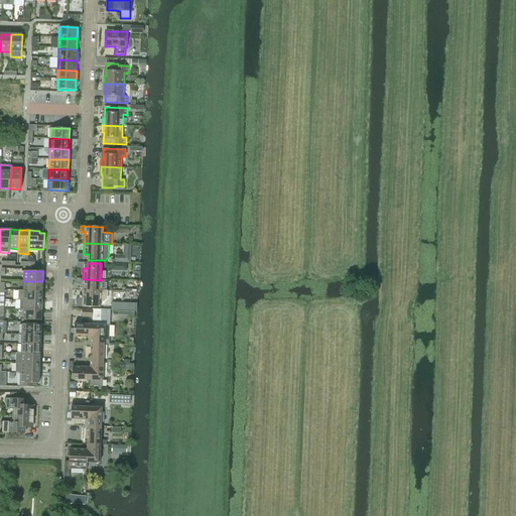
[(83,285),(82,290),(107,291),(107,290),(107,280),(101,280),(83,279),(83,280),(81,280),(81,278),(77,278),(76,284),(83,285)]
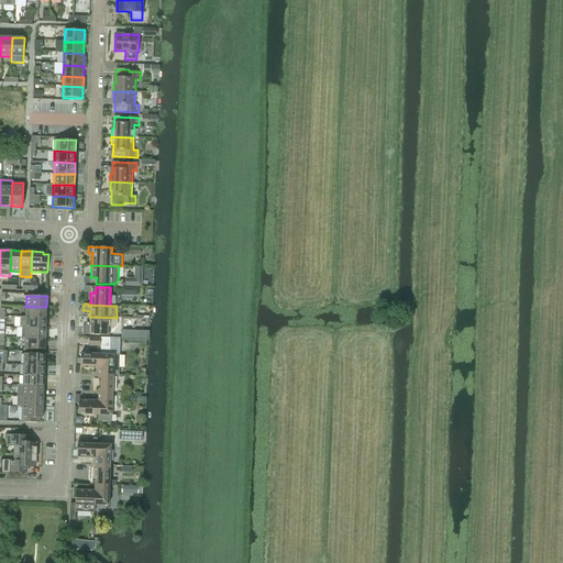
[(25,307),(25,317),(46,318),(46,307),(25,307)]
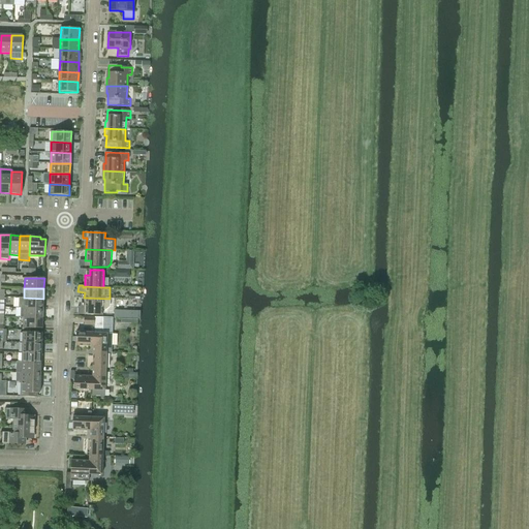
[(19,298),(19,308),(21,308),(42,309),(43,299),(24,298),(19,298)]
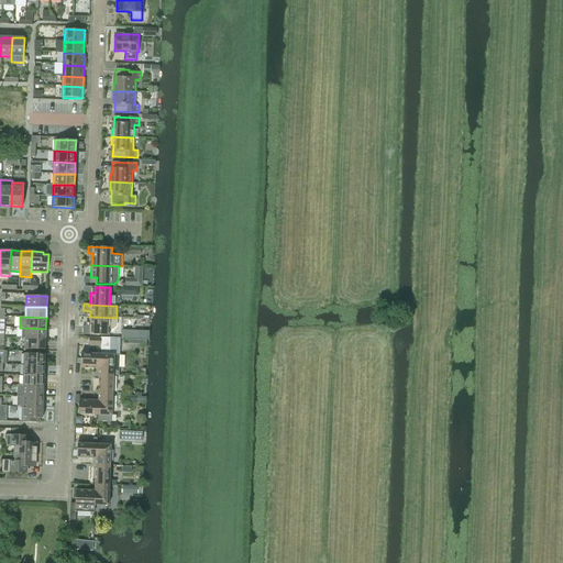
[(83,327),(83,334),(85,334),(109,335),(109,329),(113,329),(117,326),(117,318),(89,317),(89,322),(87,322),(87,327),(83,327)]
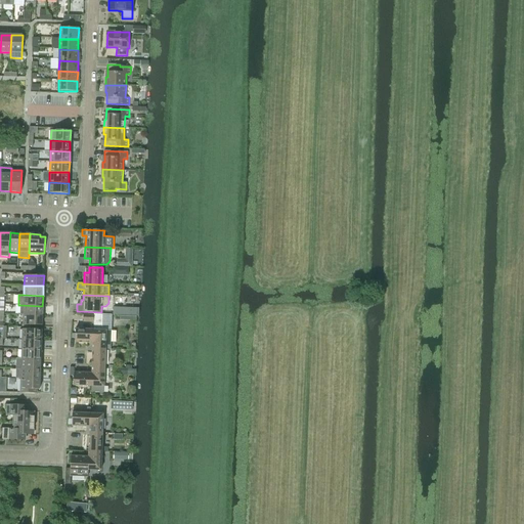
[(17,314),(19,314),(23,314),(42,315),(42,306),(20,305),(18,305),(17,314)]
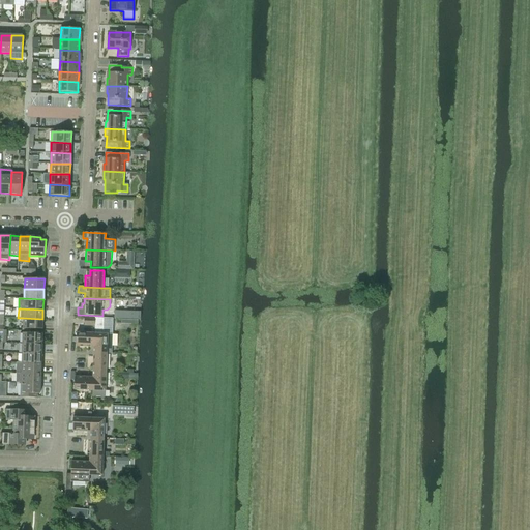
[(84,326),(94,326),(94,318),(84,317),(84,326)]
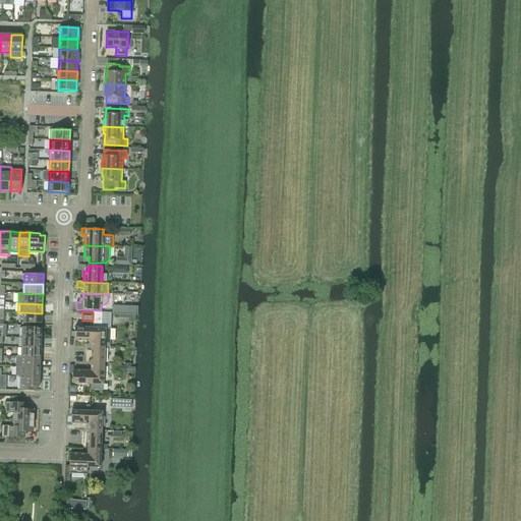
[(42,324),(42,313),(22,312),(22,323),(42,324)]
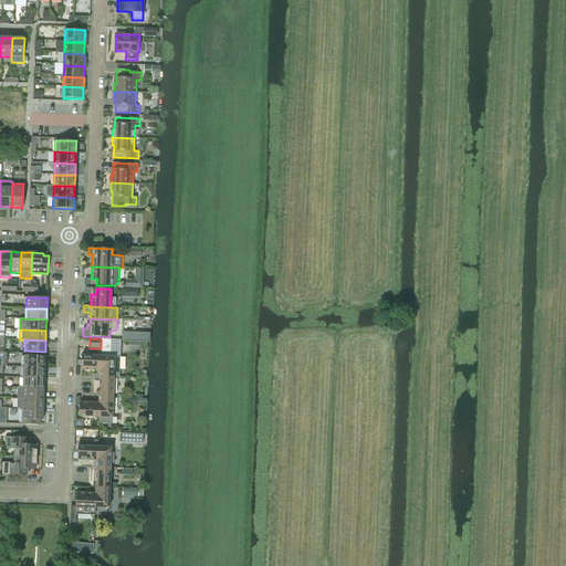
[(101,356),(100,370),(100,376),(114,377),(119,377),(121,357),(115,357),(109,357),(111,339),(101,339),(101,348),(102,348),(102,356),(101,356)]
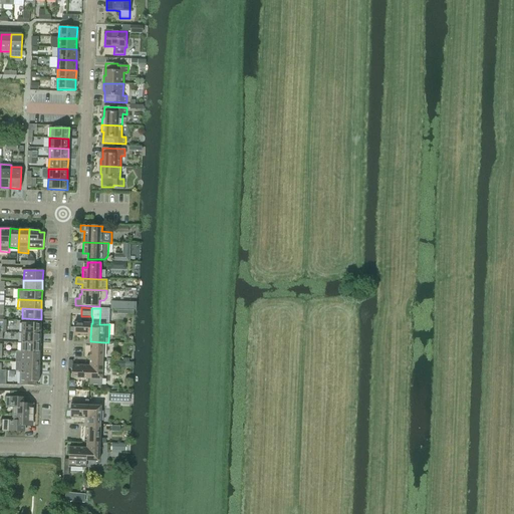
[(22,322),(22,332),(40,333),(41,323),(22,322)]
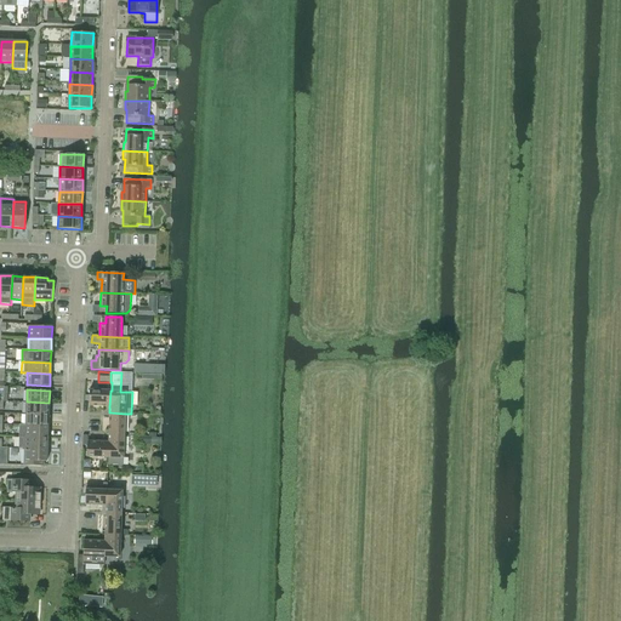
[(90,391),(90,402),(90,406),(109,406),(110,391),(90,391)]
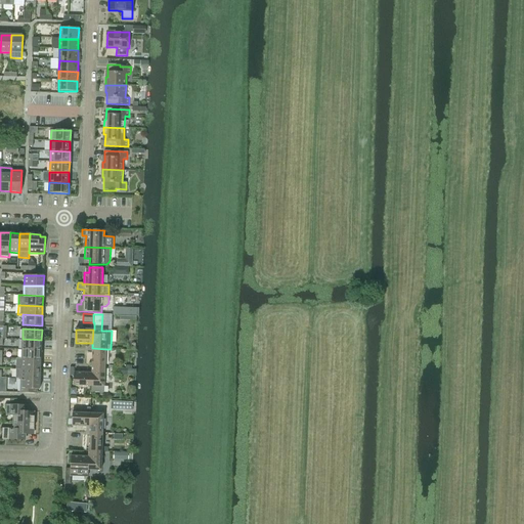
[(23,339),(22,349),(41,350),(41,340),(23,339)]
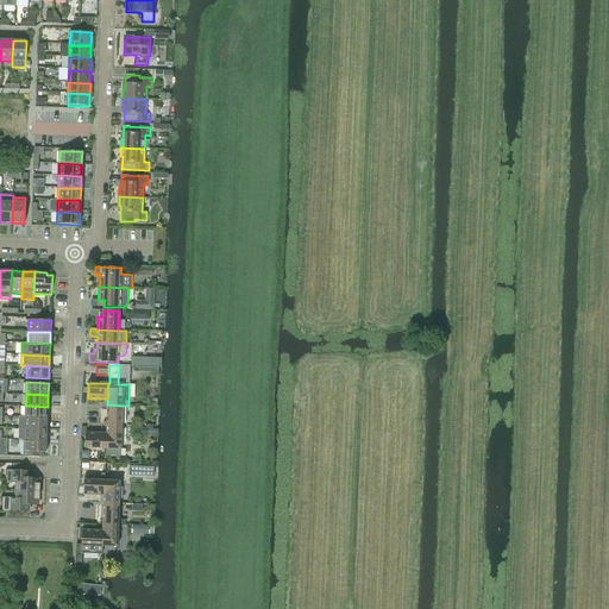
[(107,405),(107,426),(121,427),(123,406),(107,405)]
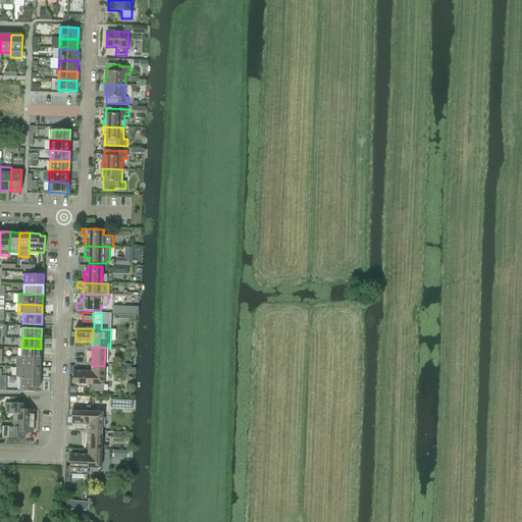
[(21,348),(21,357),(40,358),(41,349),(21,348)]
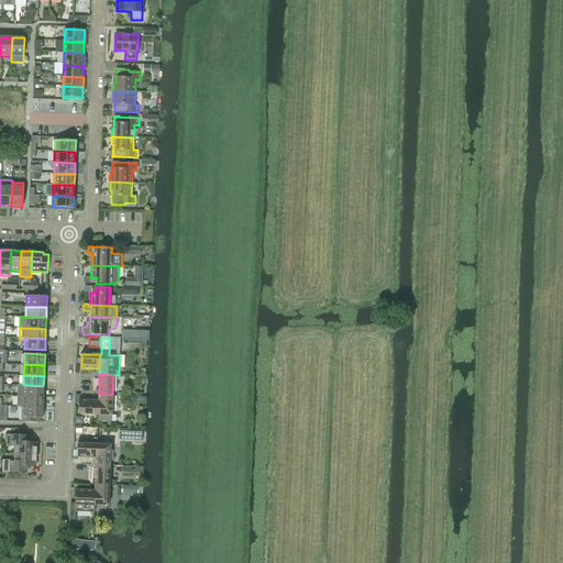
[(18,385),(18,396),(22,396),(43,397),(43,386),(23,385),(18,385)]
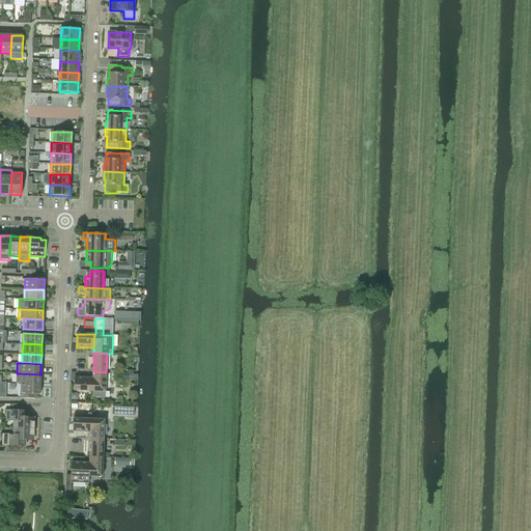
[(92,379),(92,392),(92,397),(105,397),(106,372),(93,371),(92,379)]
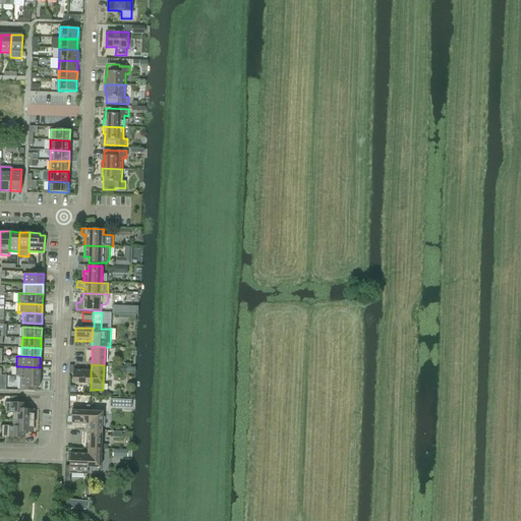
[(15,375),(20,377),(40,377),(40,367),(20,366),(16,366),(15,375)]
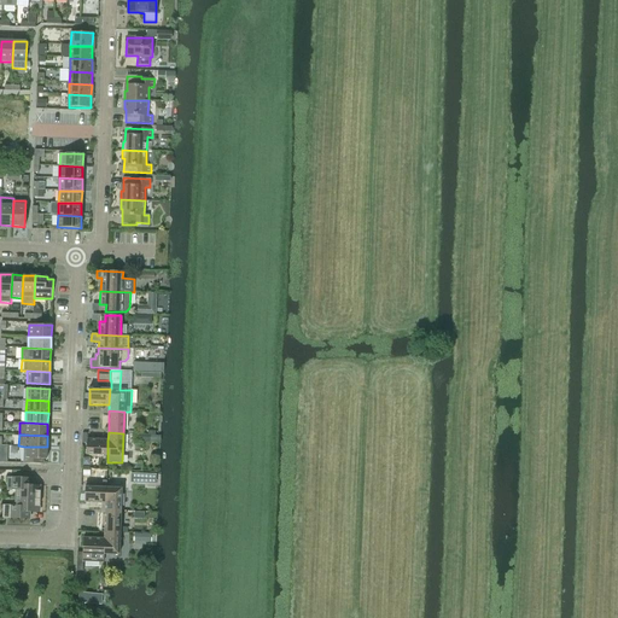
[(87,455),(108,456),(108,441),(87,439),(87,455)]
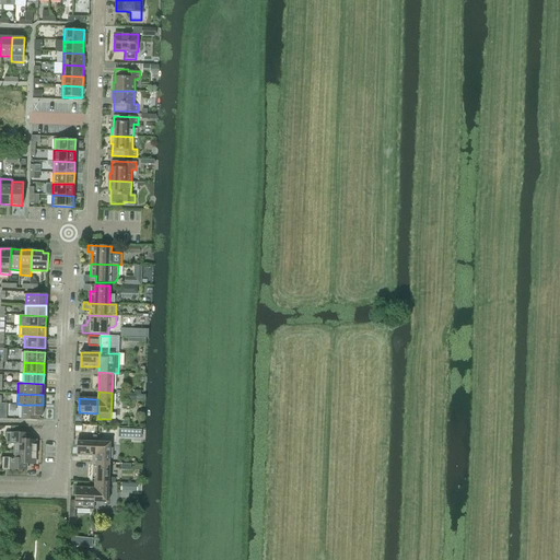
[(22,405),(22,416),(21,419),(38,420),(38,416),(42,416),(43,405),(22,405)]
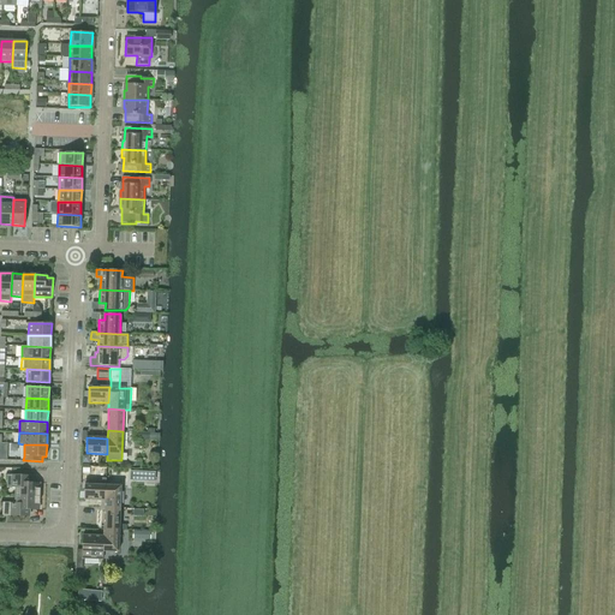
[(16,489),(16,495),(40,496),(41,483),(30,483),(31,476),(7,476),(7,488),(16,489)]
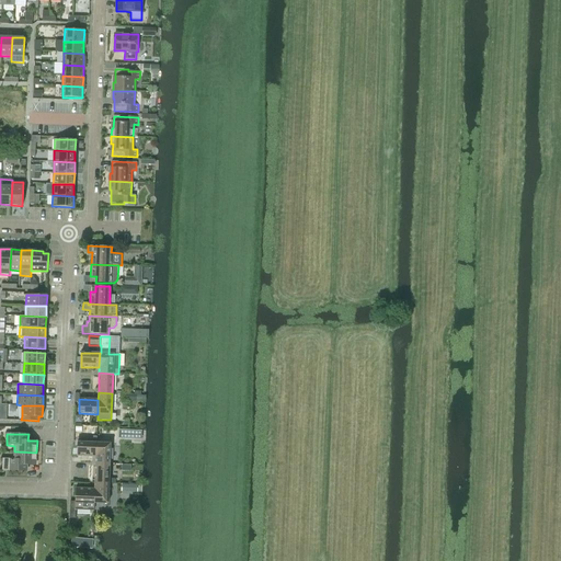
[(78,438),(77,457),(95,457),(96,444),(96,436),(93,436),(93,438),(78,438)]
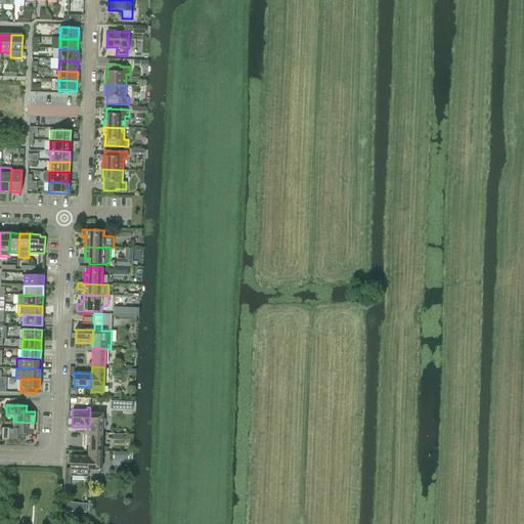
[(90,415),(89,427),(89,433),(102,434),(103,415),(90,415)]
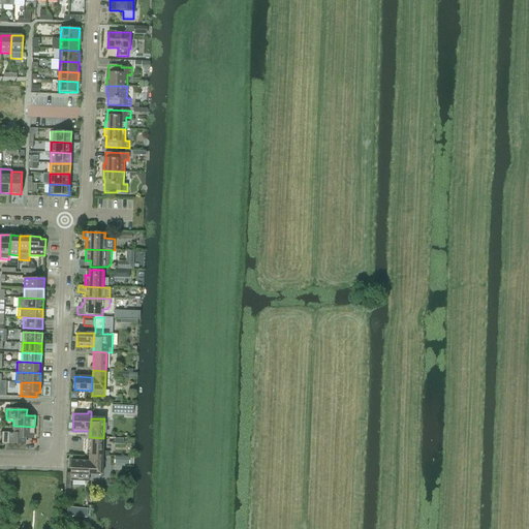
[(2,443),(19,444),(26,444),(27,438),(34,438),(34,427),(13,426),(13,433),(3,432),(2,443)]
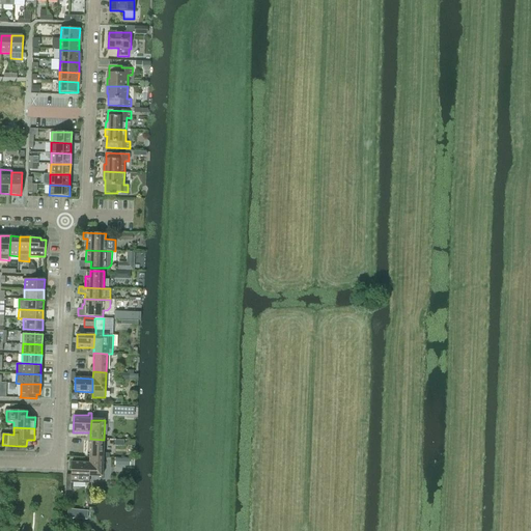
[(90,439),(89,457),(103,458),(104,440),(90,439)]
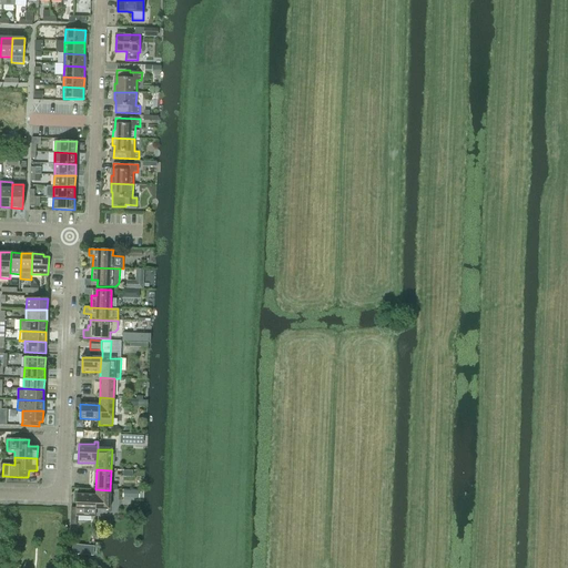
[(95,496),(95,509),(109,510),(110,490),(95,489),(95,496)]
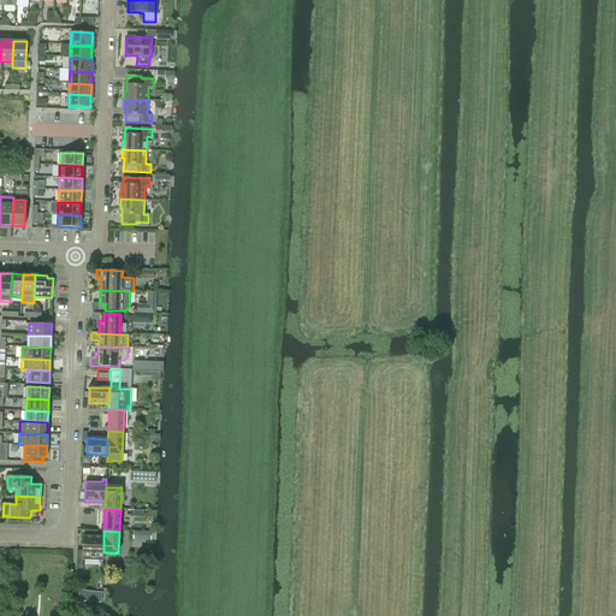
[(77,551),(77,568),(77,569),(83,569),(84,560),(104,561),(104,552),(104,538),(83,537),(83,551),(77,551)]
